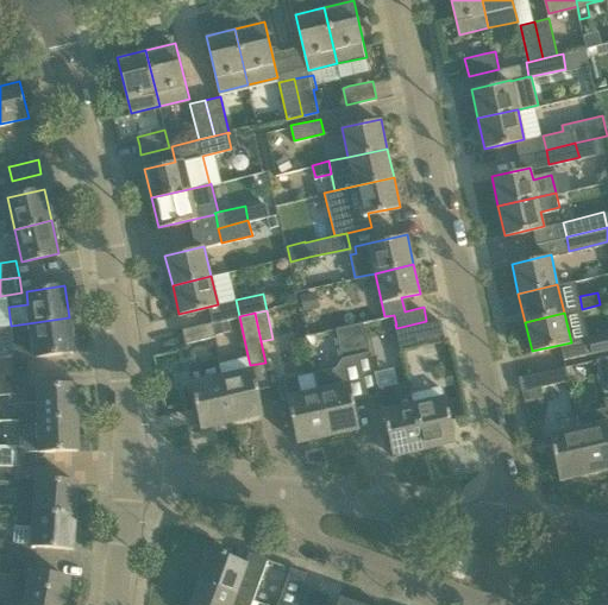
[(74,351),(69,317),(11,326),(10,326),(14,355),(0,355),(0,372),(13,372),(30,371),(29,355),(35,355),(74,351)]
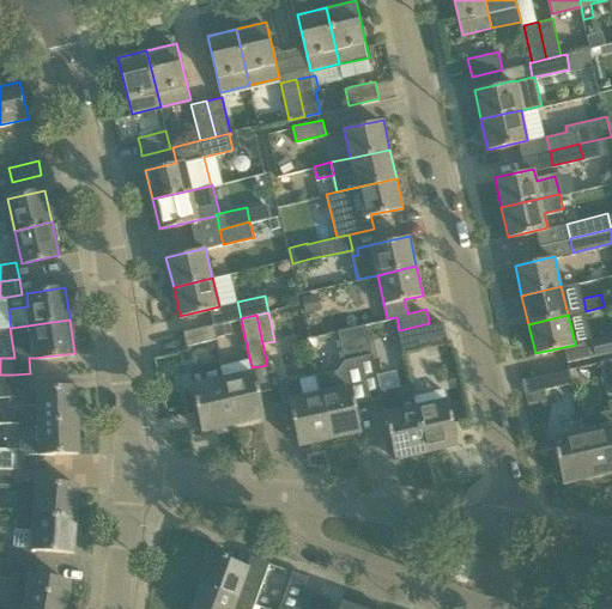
[(185,330),(187,345),(217,338),(213,323),(185,330)]
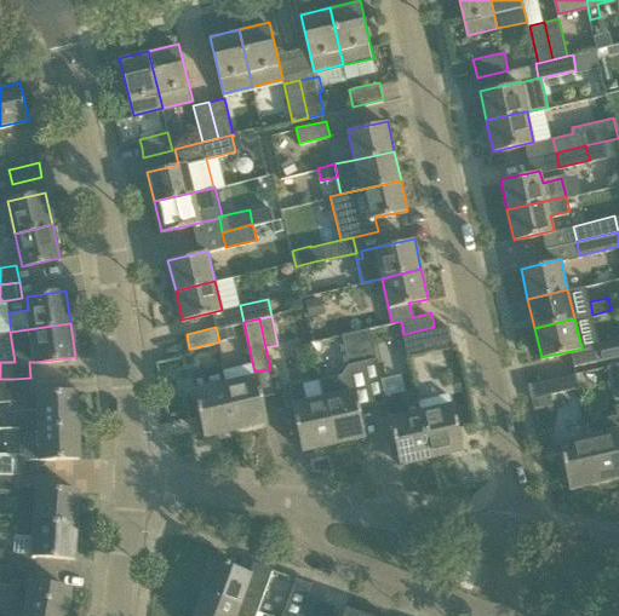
[(377,357),(372,338),(372,335),(370,327),(356,330),(362,361),(377,357)]
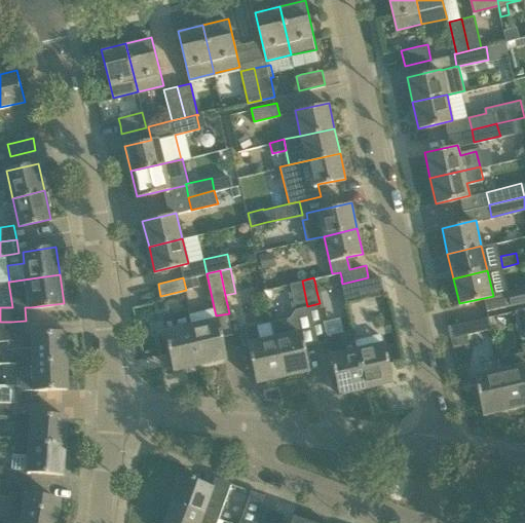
[(291,283),(296,308),(307,306),(302,281),(291,283)]
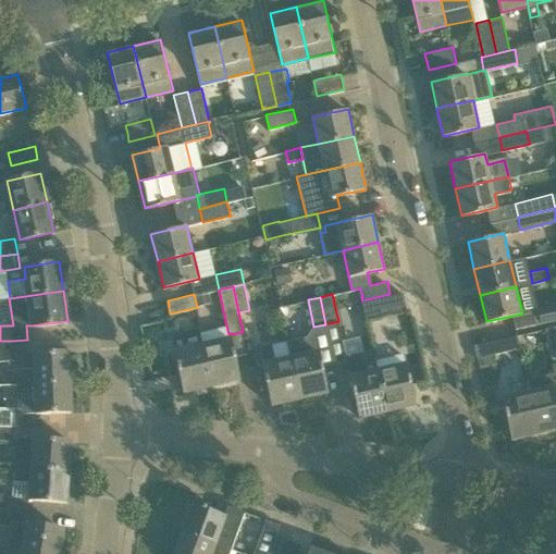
[(555,303),(538,308),(541,323),(555,319),(555,303)]
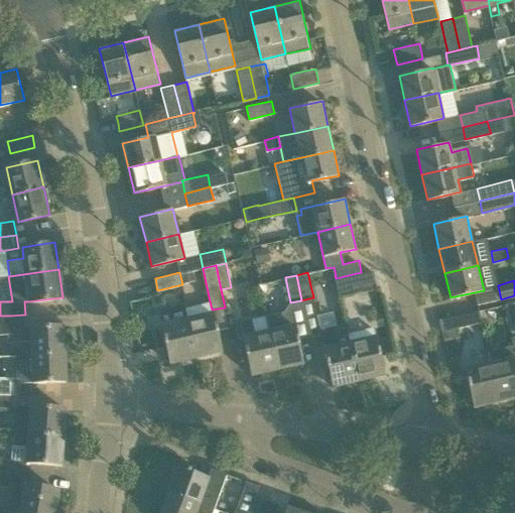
[(514,300),(505,303),(514,338),(514,300)]
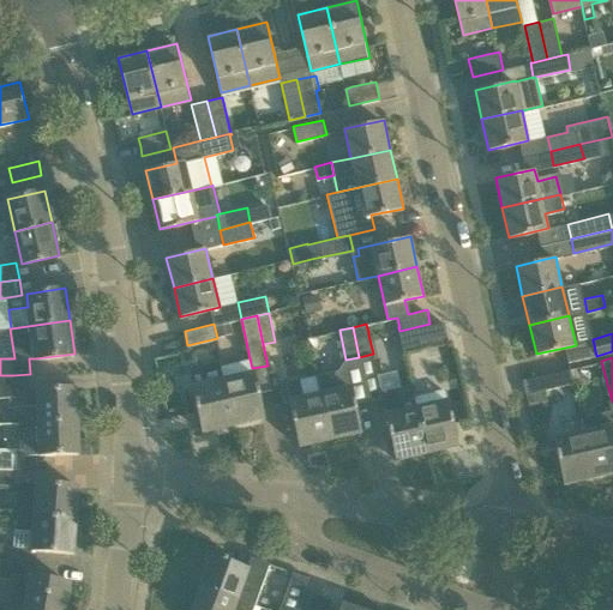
[(194,400),(196,405),(197,409),(198,409),(203,432),(233,424),(223,380),(218,361),(200,364),(202,370),(191,373),(197,400),(194,400)]
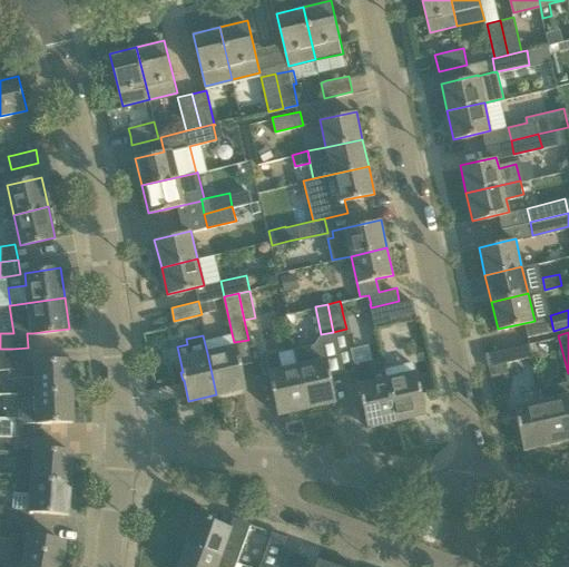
[(530,342),(502,349),(486,352),(489,365),(533,355),(530,342)]
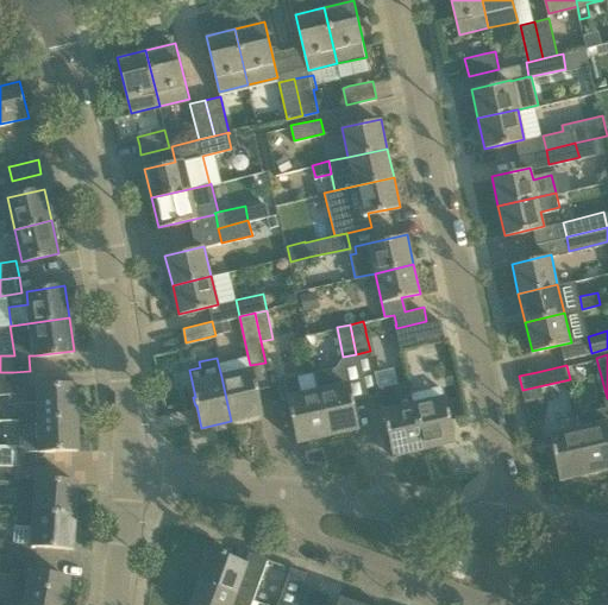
[(355,407),(352,397),(351,397),(348,383),(342,384),(338,367),(313,372),(318,390),(327,435),(358,429),(353,407),(355,407)]
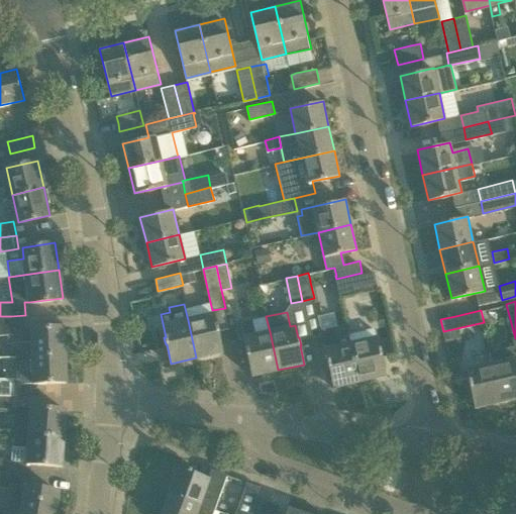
[(217,326),(216,326),(213,315),(188,320),(196,357),(222,351),(217,332),(219,332),(217,326)]
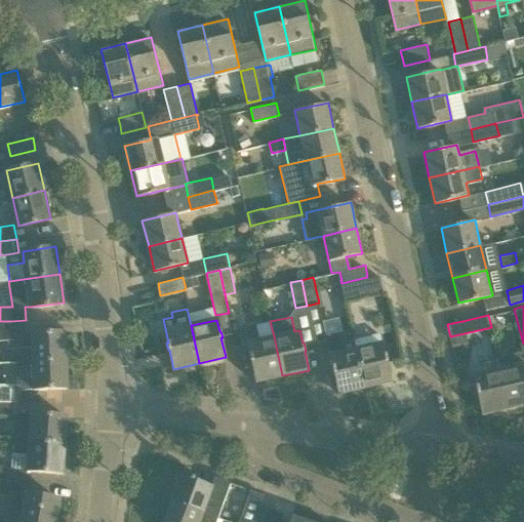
[(0,338),(12,338),(11,321),(0,321),(0,338)]
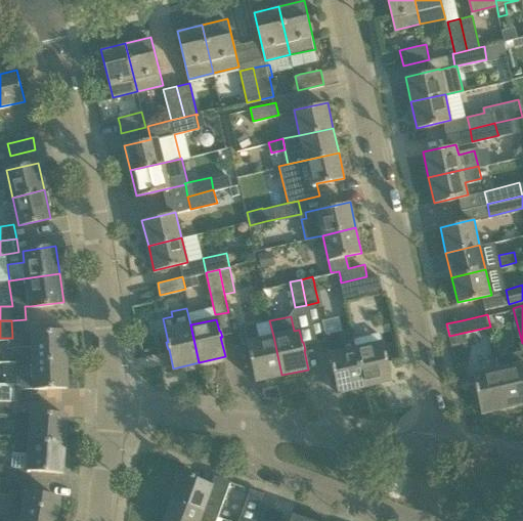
[(273,336),(261,338),(258,322),(245,326),(248,341),(247,341),(250,353),(249,353),(251,361),(252,360),(256,380),(281,375),(273,336)]
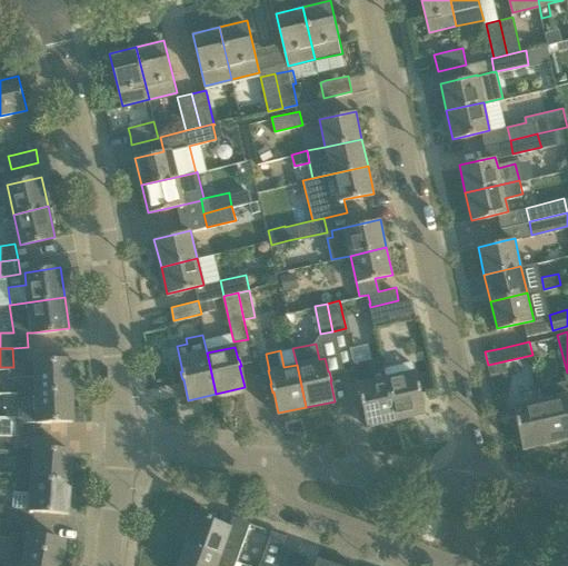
[(381,356),(354,361),(355,368),(358,385),(361,397),(360,397),(361,404),(362,405),(364,405),(368,426),(396,419),(384,367),(381,356)]
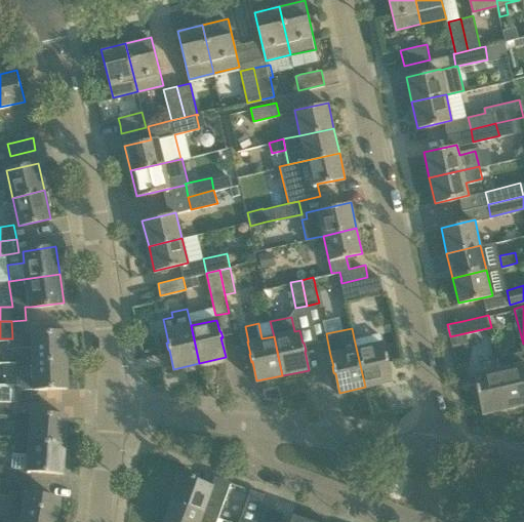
[(33,333),(18,333),(19,347),(33,347),(33,360),(66,359),(65,331),(33,332),(33,333)]
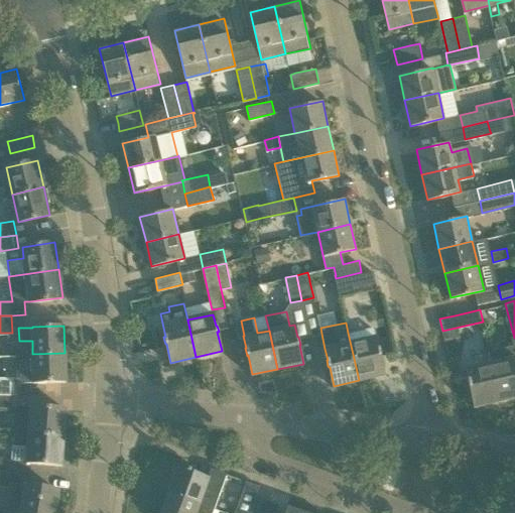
[(348,333),(359,380),(384,374),(380,356),(381,355),(380,348),(378,348),(376,337),(374,327),(348,333)]
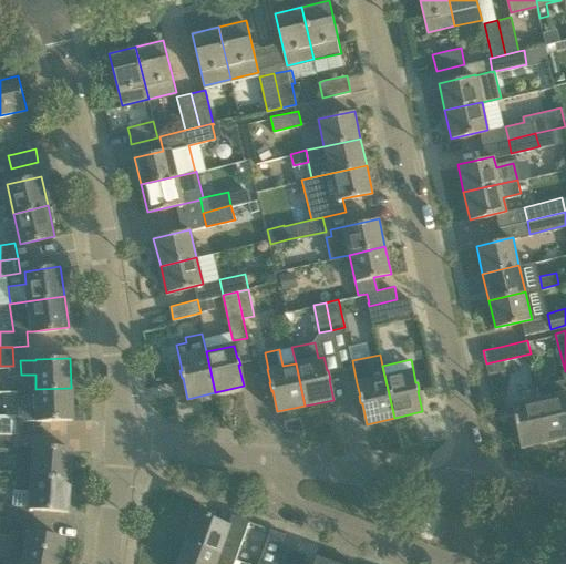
[(565,383),(564,378),(537,385),(551,440),(565,436),(565,383)]
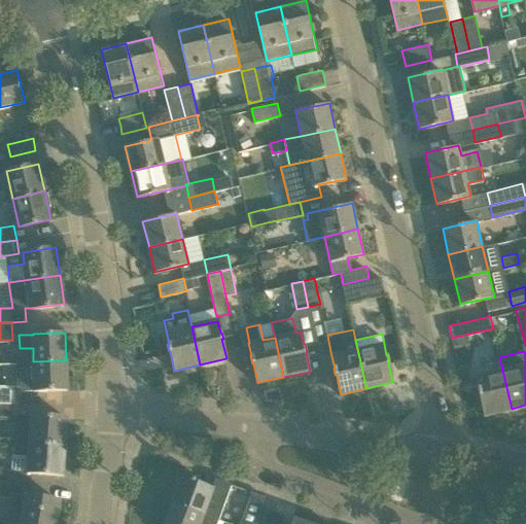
[(499,357),(498,358),(501,371),(476,376),(479,388),(478,388),(479,395),(481,395),(485,415),(512,409),(499,357)]
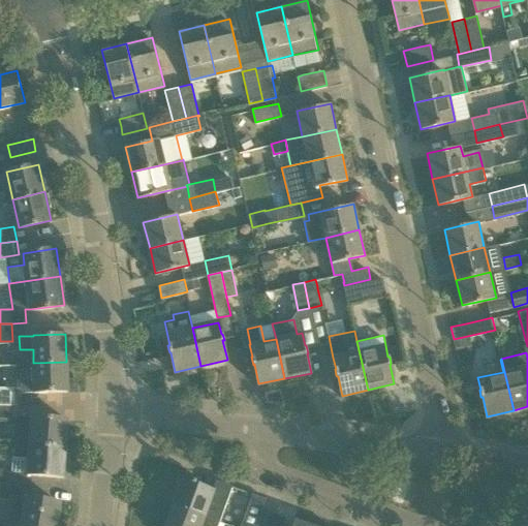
[(20,364),(20,378),(21,392),(34,391),(34,392),(68,391),(66,362),(33,363),(20,364)]
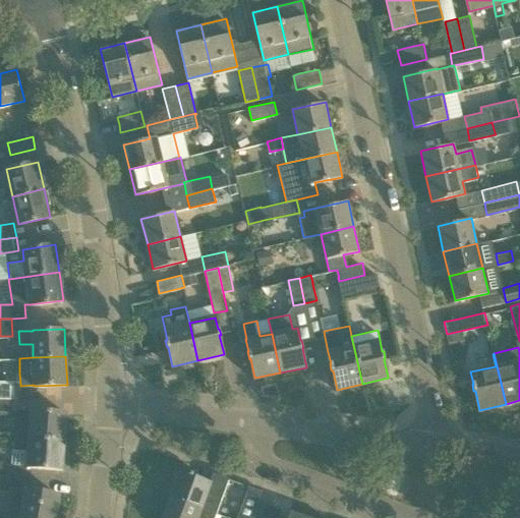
[(14,381),(0,380),(0,397),(13,398),(14,398),(14,381)]
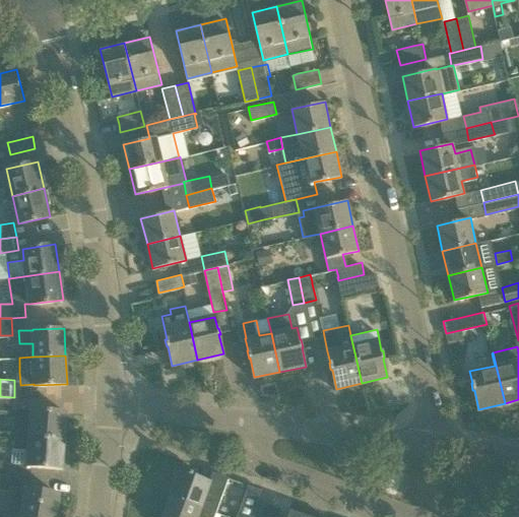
[(13,397),(0,396),(0,409),(12,411),(13,397)]
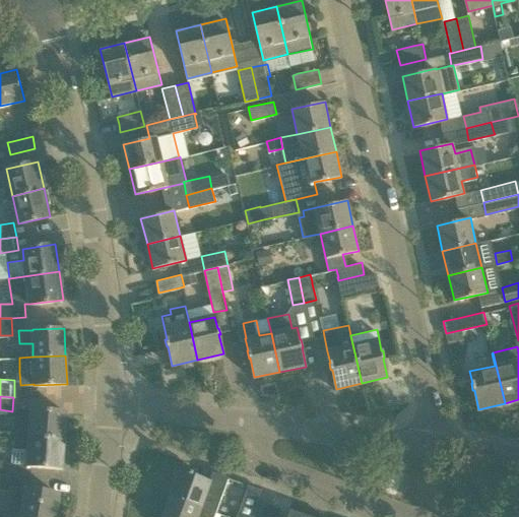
[(14,436),(65,440),(67,411),(16,407),(14,436)]
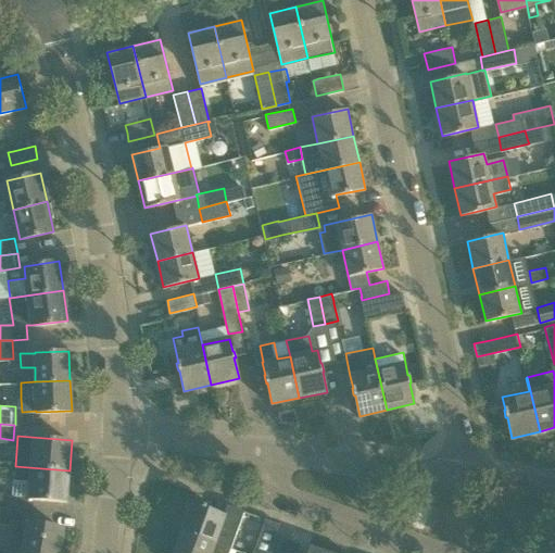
[(70,470),(15,466),(14,479),(29,480),(28,498),(67,501),(70,470)]
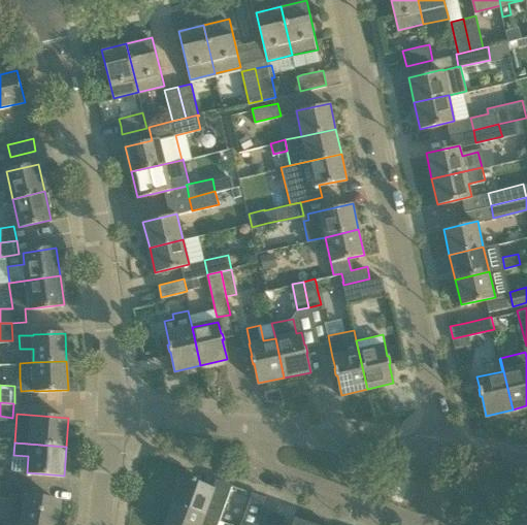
[(220,519),(232,484),(216,478),(212,488),(195,482),(196,480),(193,479),(192,481),(182,477),(172,502),(220,519)]
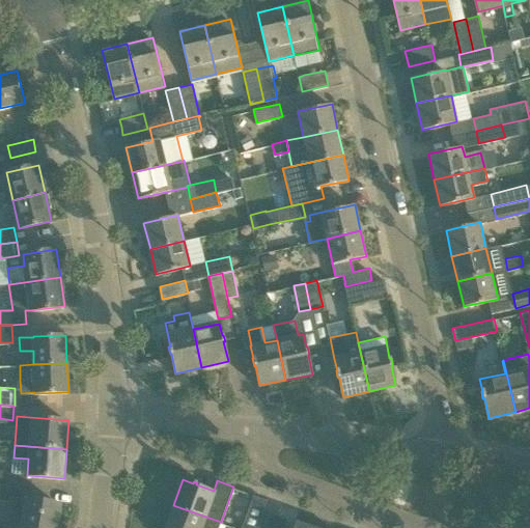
[(5,525),(23,527),(56,527),(60,503),(26,498),(25,499),(10,497),(5,525)]
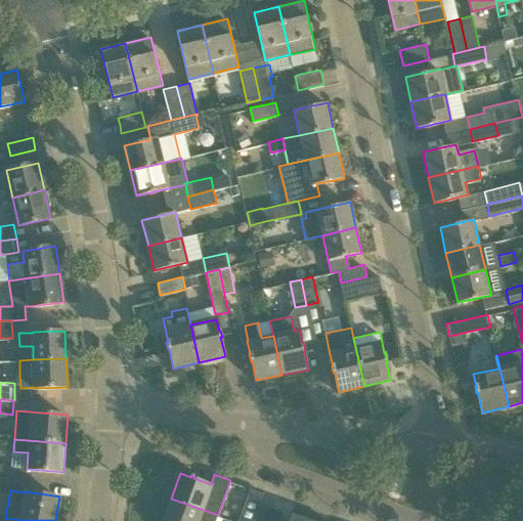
[(215,520),(218,515),(171,498),(163,520),(215,520)]
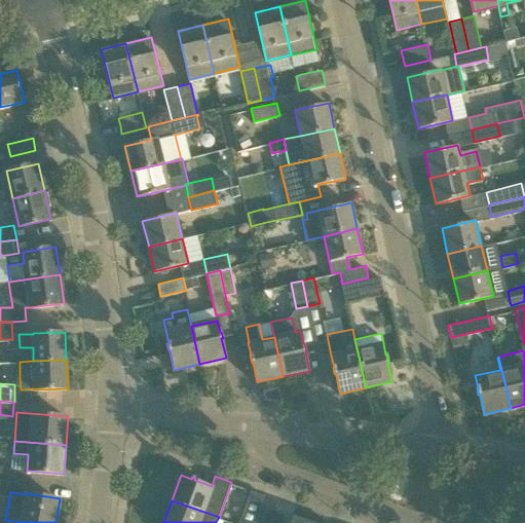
[(260,506),(253,522),(266,522),(272,509),(260,506)]
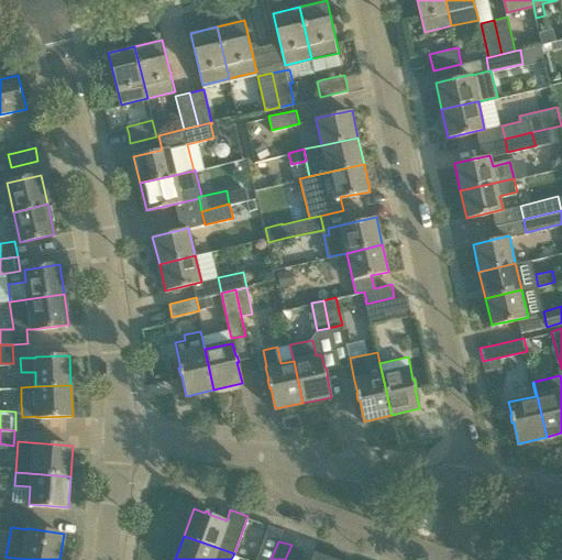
[(300,559),(304,549),(291,545),(285,559),(300,559)]
